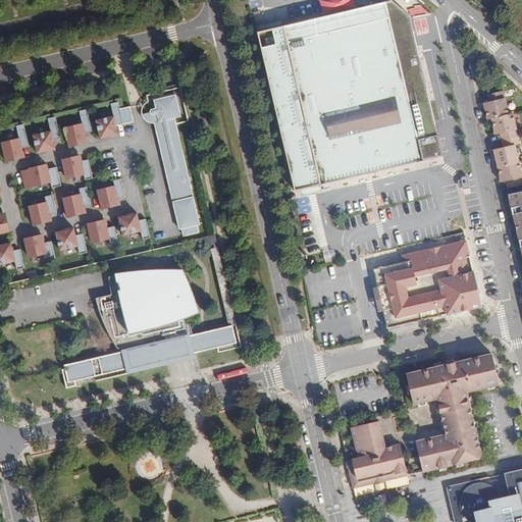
[(383,5),(257,32),(292,190),(310,186),(442,155),(409,18),(392,3),(383,5)]
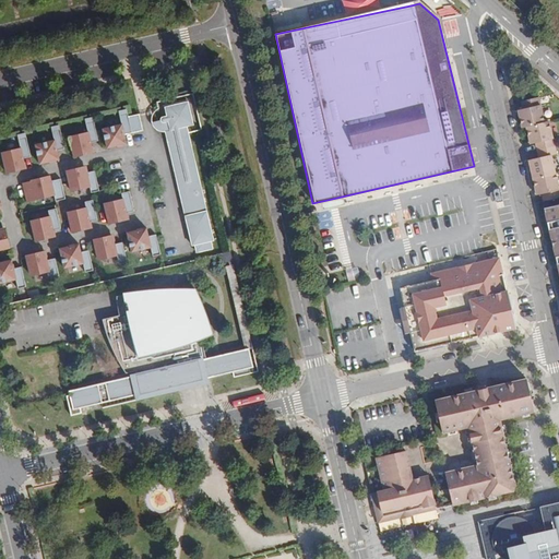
[(522,128),(526,127),(545,122),(538,97),(522,102),(524,109),(519,110),(522,128)]
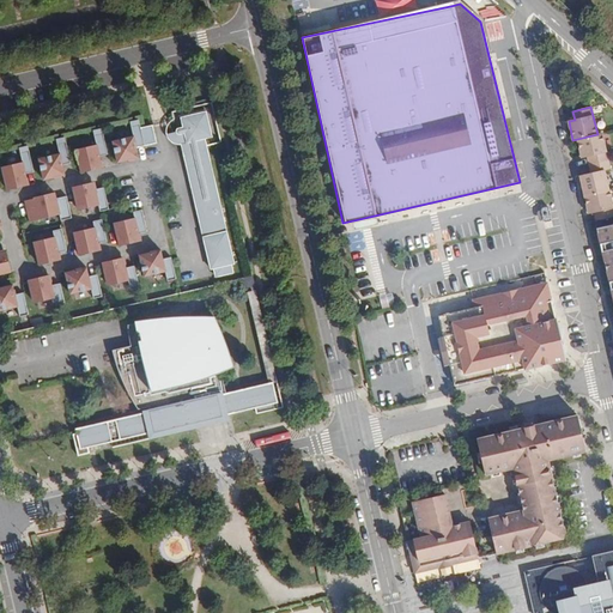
[(212,137),(206,111),(181,117),(183,127),(177,129),(176,131),(176,132),(167,134),(167,135),(169,140),(171,143),(176,145),(180,144),(182,144),(187,168),(189,168),(190,177),(189,177),(211,269),(214,268),(216,277),(234,273),(231,265),(235,263),(205,139),(212,137)]
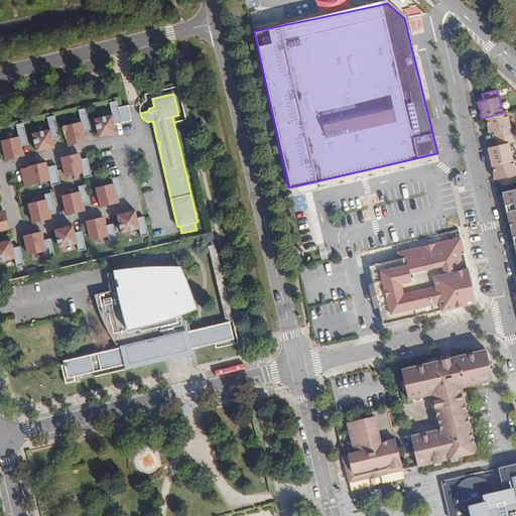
[(117,105),(109,106),(111,115),(94,119),(98,137),(116,133),(114,125),(131,121),(127,106),(118,108),(117,105)]
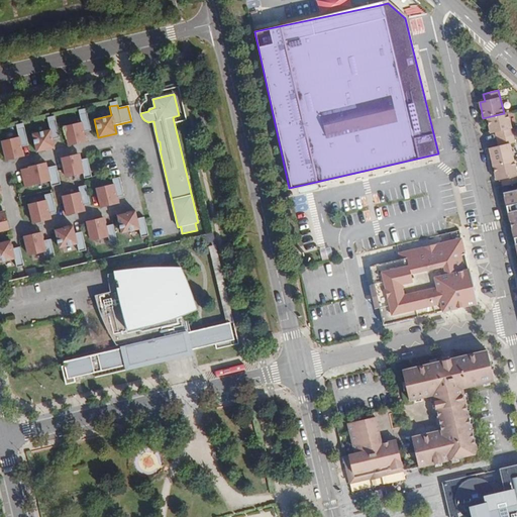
[(86,112),(78,114),(80,123),(63,127),(68,145),(78,142),(77,141),(85,139),(83,132),(90,130),(86,112)]
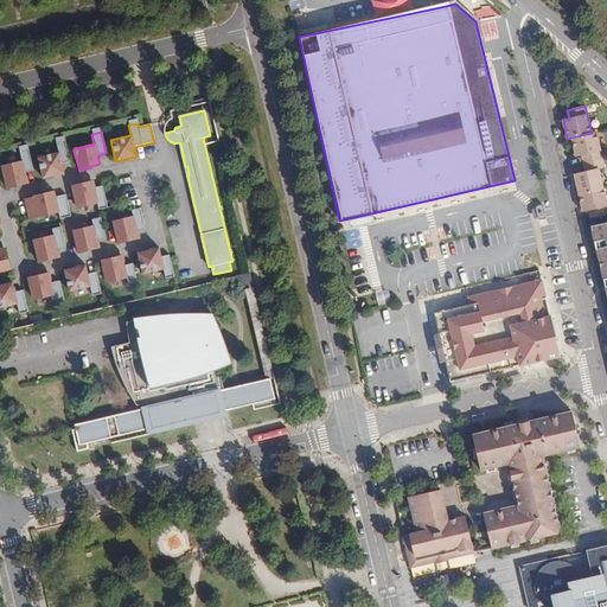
[(585,164),(602,159),(596,132),(592,133),(572,138),(576,157),(582,155),(585,164)]
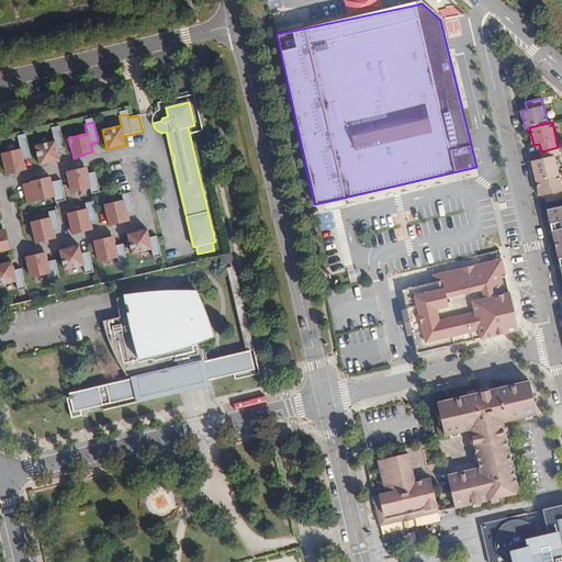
[(59,130),(52,132),(54,142),(35,146),(40,166),(59,160),(57,152),(64,150),(59,130)]
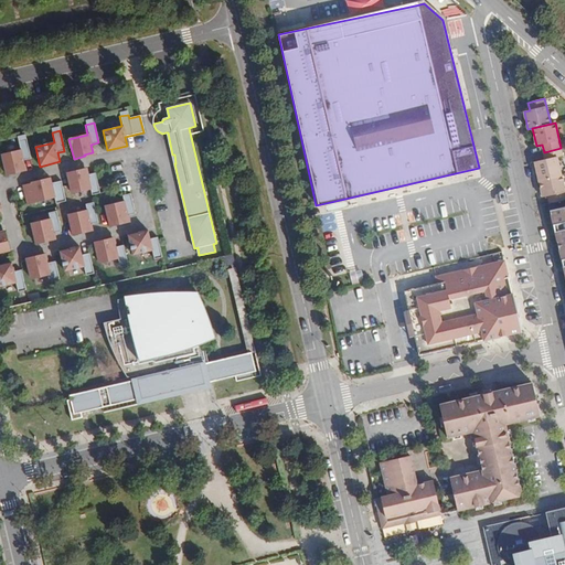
[(25,138),(18,140),(20,150),(1,155),(6,174),(17,172),(17,171),(24,169),(23,161),(31,159),(25,138)]
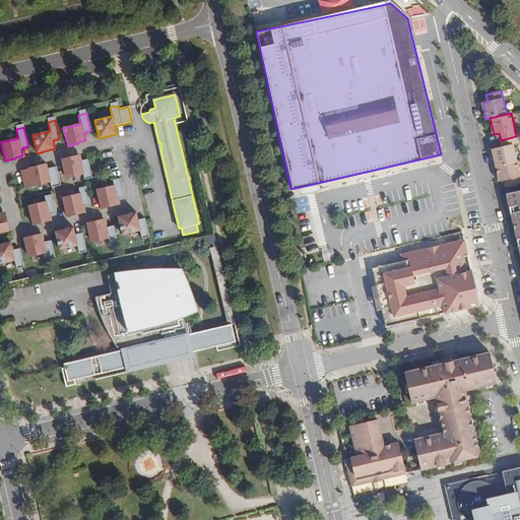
[(492,149),(496,166),(516,160),(512,144),(518,143),(516,136),(501,140),(502,146),(492,149)]
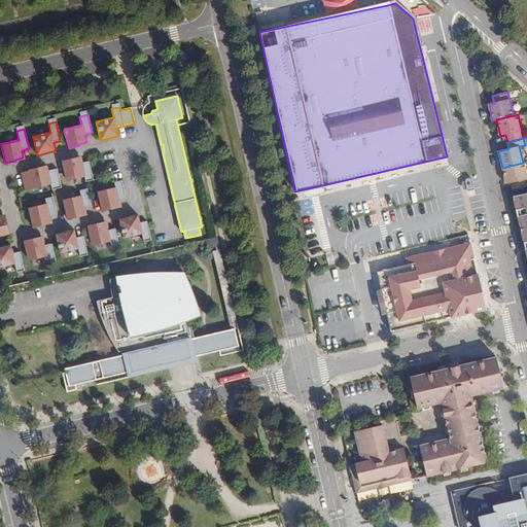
[(80,157),(62,162),(67,180),(84,176),(85,181),(94,179),(89,161),(82,163),(80,157)]
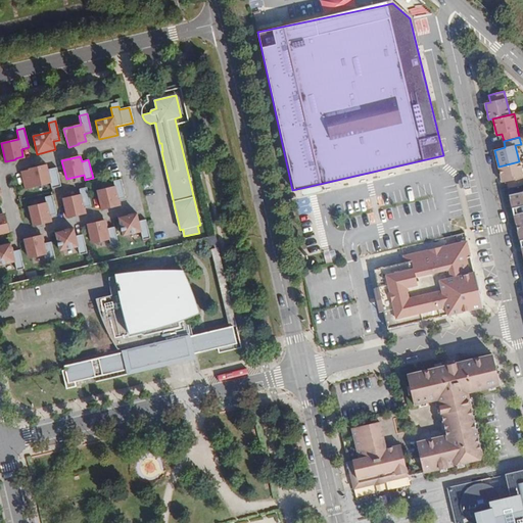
[(522,178),(519,161),(498,167),(503,183),(508,182),(509,188),(522,185),(522,178)]
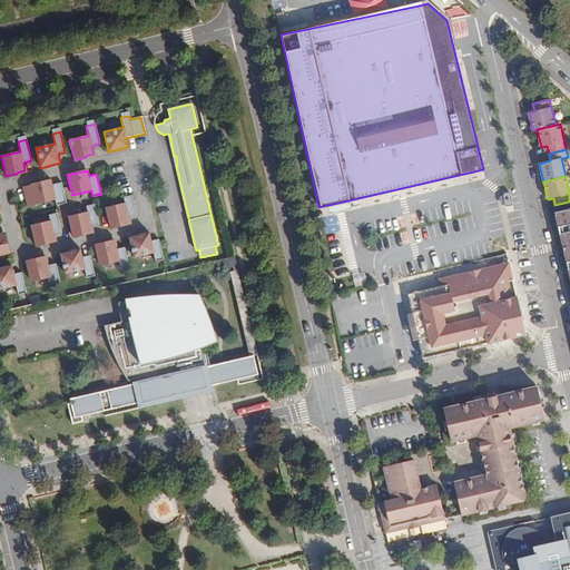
[(51,179),(36,183),(36,184),(23,187),(28,207),(38,205),(37,204),(56,199),(57,205),(67,203),(62,183),(52,185),(51,179)]
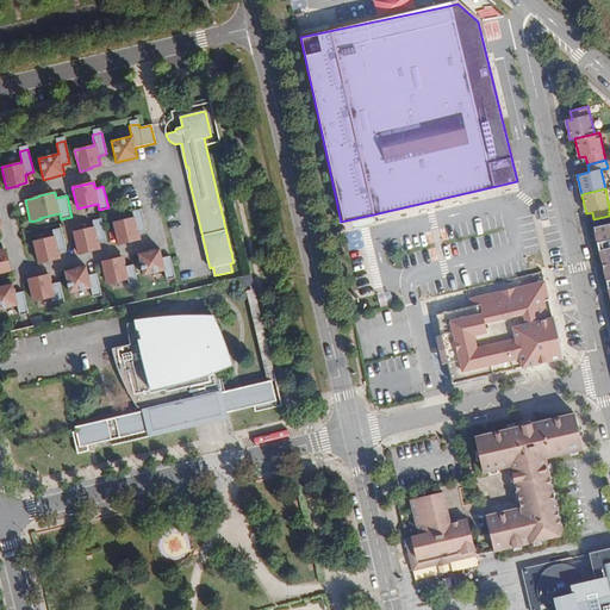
[(124,221),(113,223),(118,244),(131,241),(131,240),(139,237),(138,234),(147,231),(142,209),(132,211),(134,218),(124,219),(124,221)]
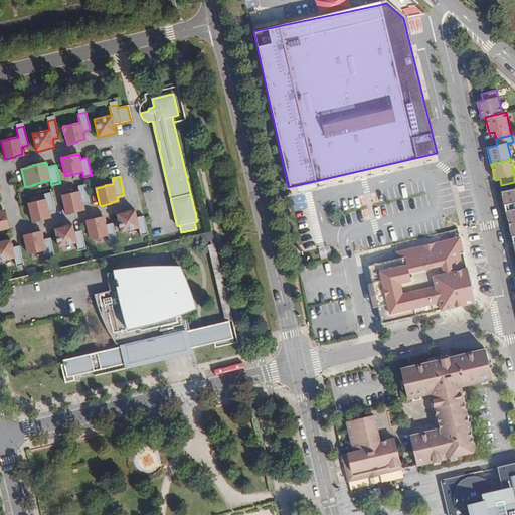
[(71,194),(62,196),(66,213),(76,211),(76,210),(84,208),(83,204),(90,203),(86,184),(78,186),(79,191),(71,193),(71,194)]
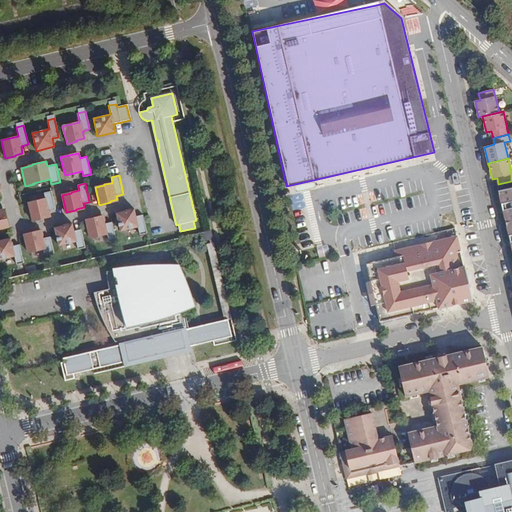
[(511,187),(498,191),(511,248),(511,187)]
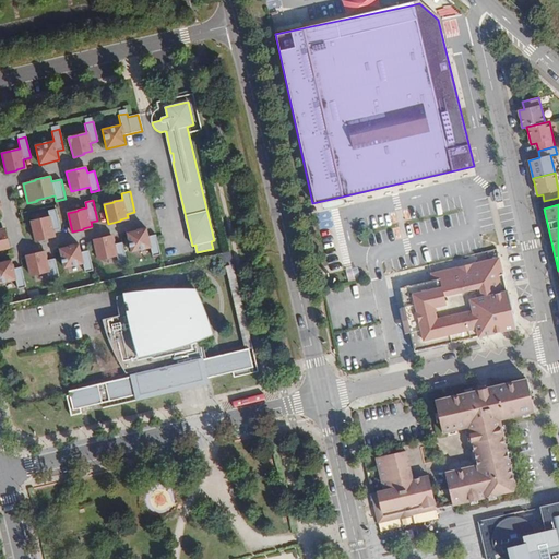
[(40,219),(31,222),(35,240),(47,238),(46,237),(55,235),(54,230),(61,229),(57,209),(48,211),(49,216),(40,218),(40,219)]
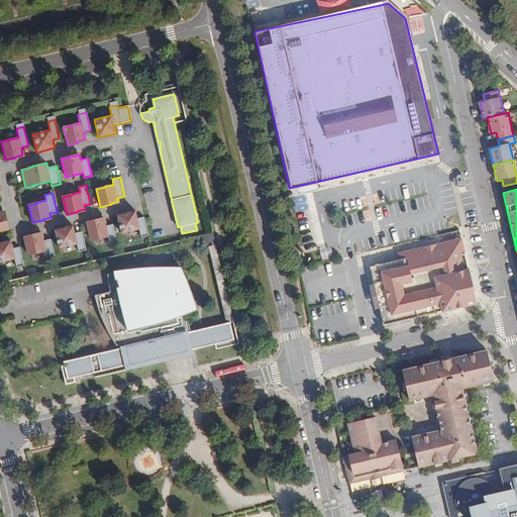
[(134,210),(117,215),(121,233),(138,229),(140,237),(148,235),(143,217),(136,218),(134,210)]
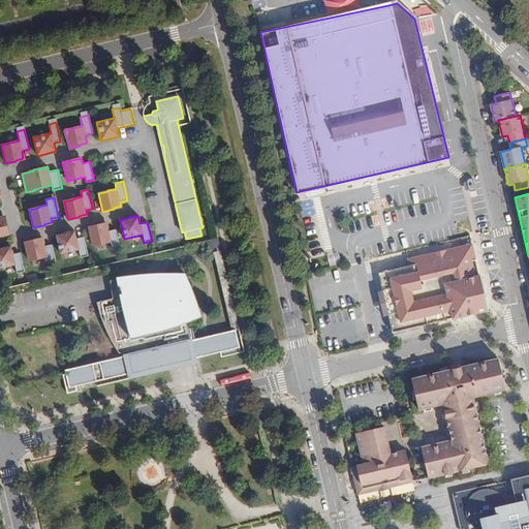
[(0,237),(8,236),(4,217),(0,218),(0,237)]
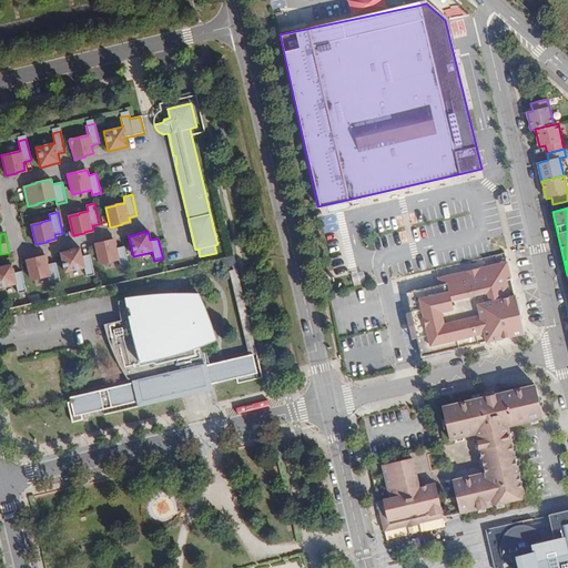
[(113,240),(94,244),(99,263),(107,261),(107,262),(118,260),(120,269),(129,267),(123,246),(115,249),(113,240)]
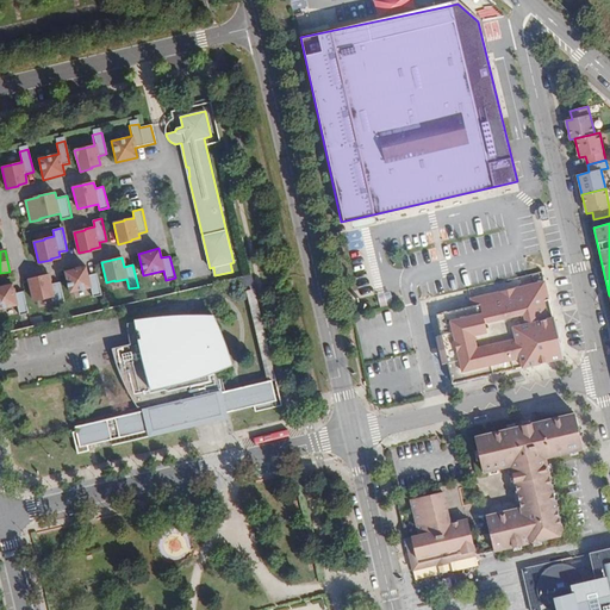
[(86,266),(64,271),(69,292),(89,287),(92,298),(101,296),(95,273),(88,275),(86,266)]
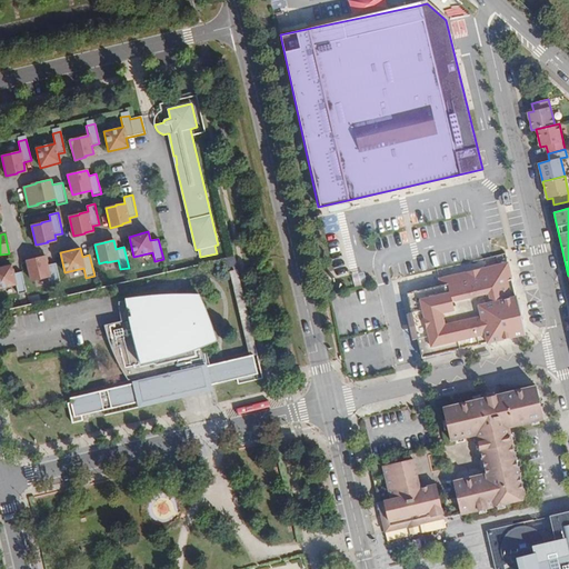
[(46,256),(26,260),(30,279),(38,277),(39,279),(49,276),(51,286),(60,283),(56,263),(48,265),(46,256)]
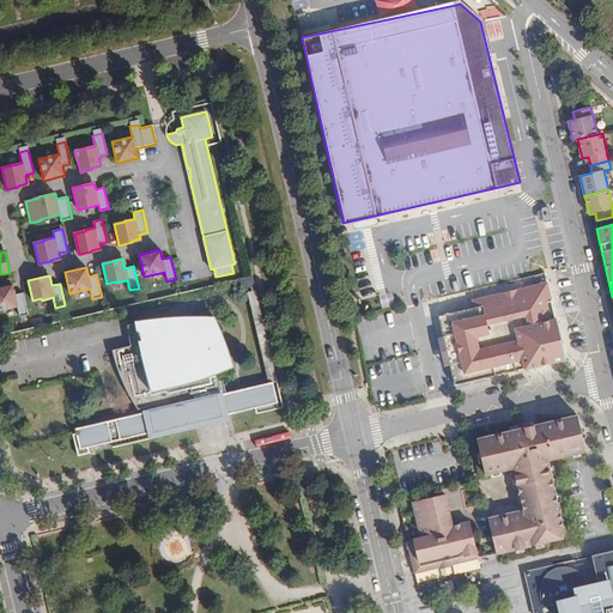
[(253,275),(243,278),(246,289),(255,286),(253,275)]
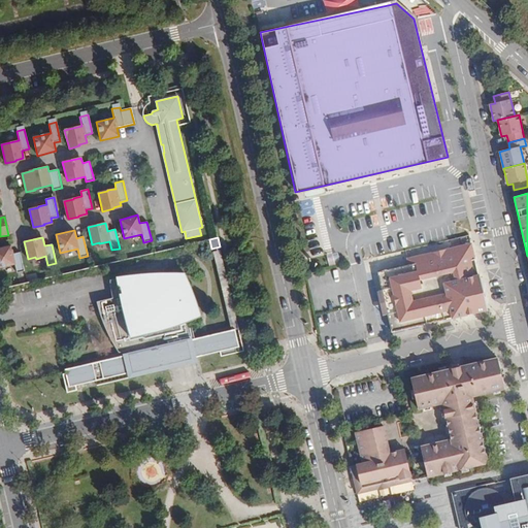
[(480,274),(479,274),(471,243),(463,245),(464,252),(409,265),(378,272),(393,331),(453,318),(488,309),(480,274)]
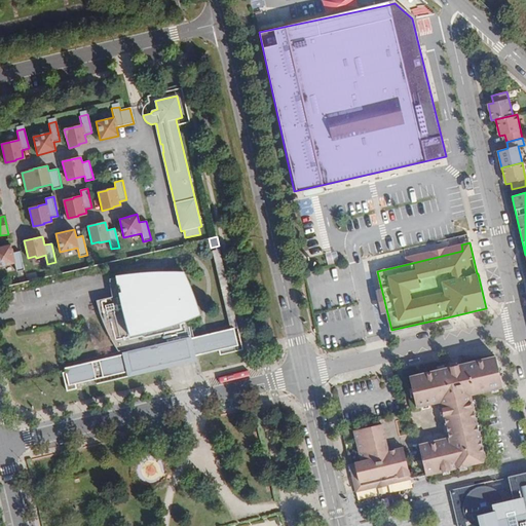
[(11,245),(0,247),(0,266),(14,263),(17,272),(25,270),(21,252),(13,253),(11,245)]
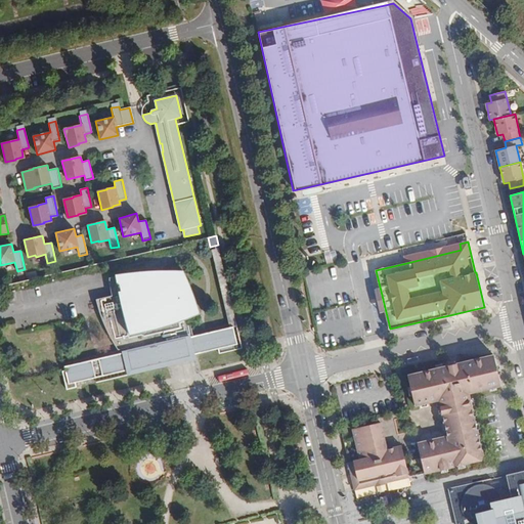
[(461,250),(460,244),(405,257),(406,263),(461,250)]
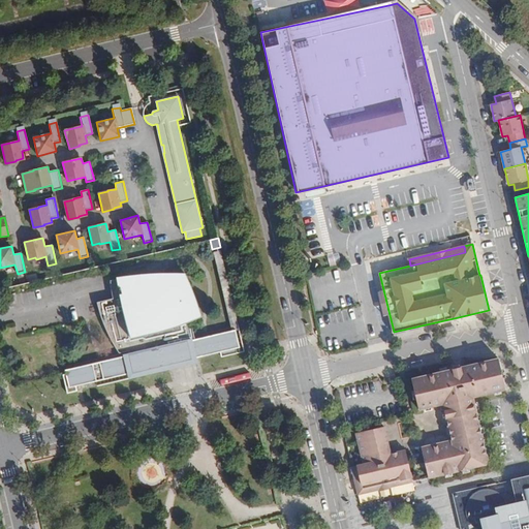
[(220,276),(226,275),(222,250),(216,251),(220,276)]
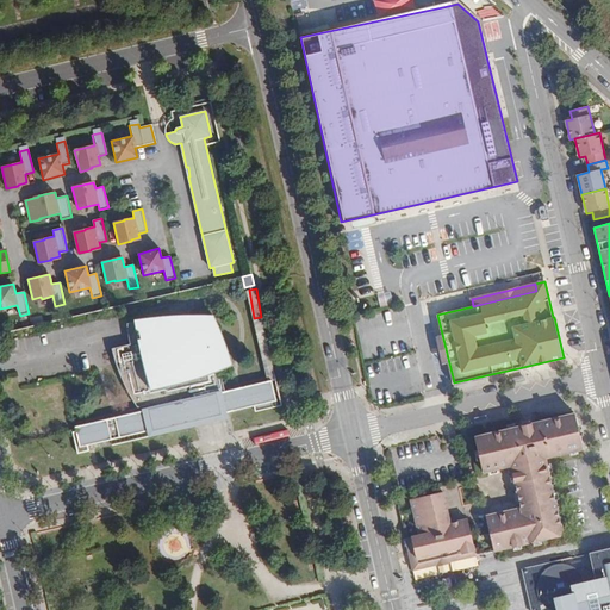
[(229,331),(219,316),(198,316),(159,319),(132,322),(135,337),(136,342),(118,347),(125,371),(137,396),(143,406),(151,404),(153,409),(78,427),(79,430),(74,431),(80,453),(92,450),(91,444),(119,439),(120,443),(195,425),(194,421),(255,406),(256,412),(274,408),(273,402),(278,400),(273,380),(225,392),(221,369),(237,363),(229,331)]
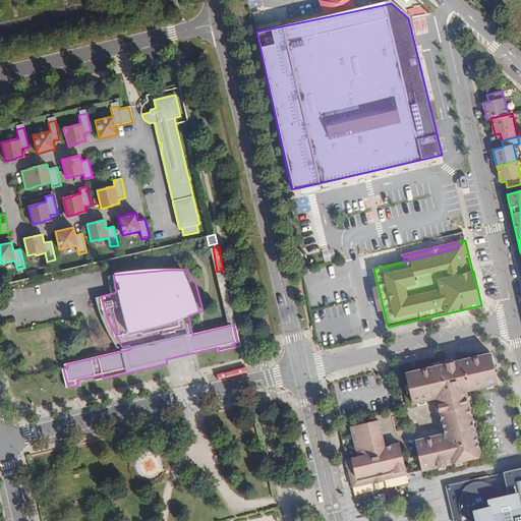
[(14,288),(7,290),(10,302),(17,300),(14,288)]
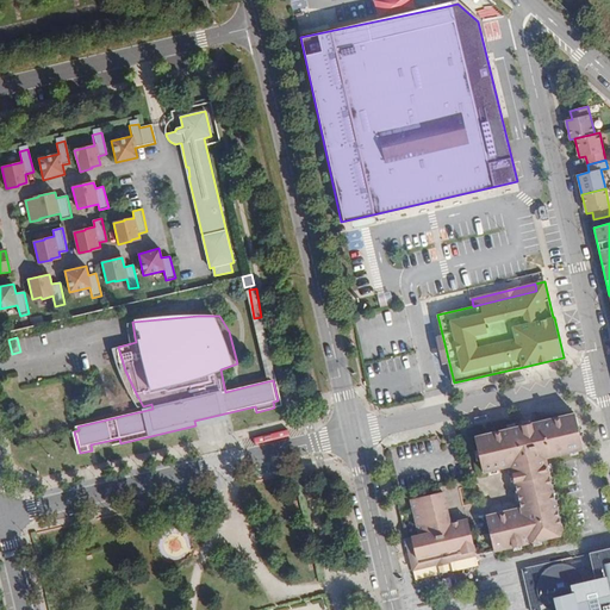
[(595,409),(479,435),(487,470),(506,466),(516,509),(487,516),(496,551),(583,530),(565,453),(603,444),(595,409)]
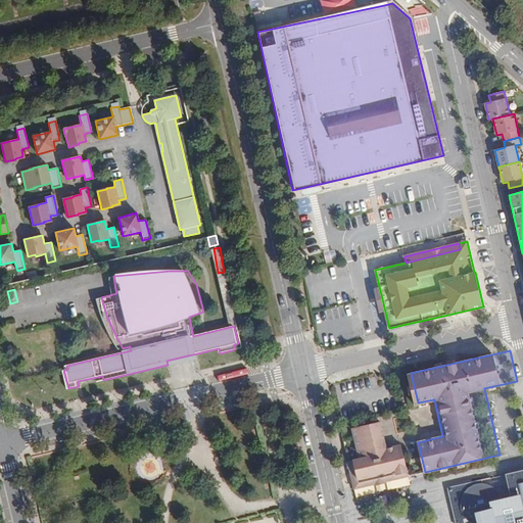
[(387,448),(380,423),(352,430),(360,459),(347,462),(354,489),(376,484),(376,485),(385,483),(385,481),(409,476),(403,450),(396,452),(395,446),(387,448)]
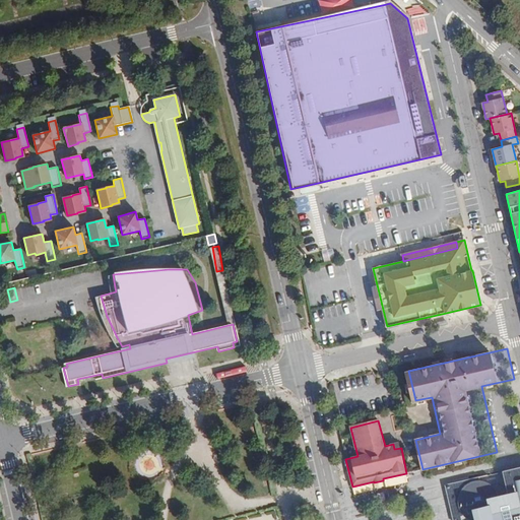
[(479,476),(447,486),(455,519),(463,519),(465,518),(467,519),(519,519),(519,468),(503,472),(508,495),(501,497),(499,492),(495,486),(491,483),(488,482),(483,481),(480,480),(479,476)]
